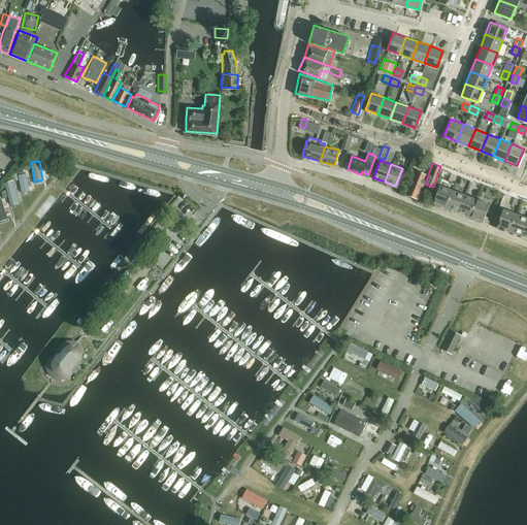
[(406,193),(416,197),(426,173),(416,169),(416,170),(410,168),(403,186),(408,188),(406,193)]
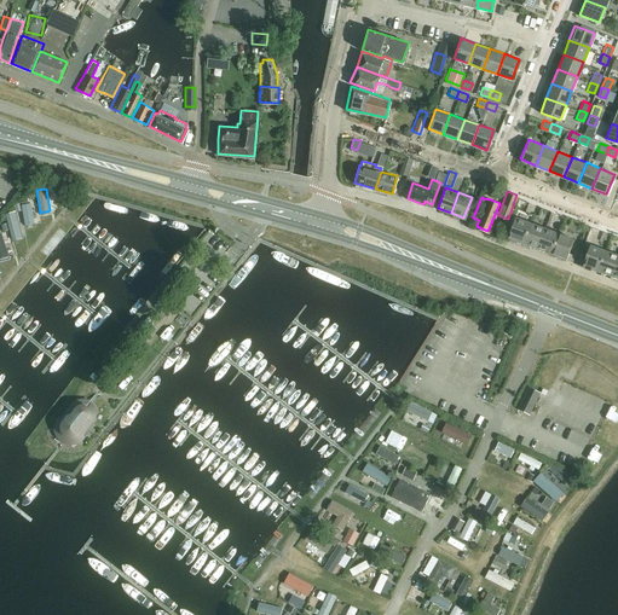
[(30,201),(22,202),(26,222),(34,220),(30,201)]
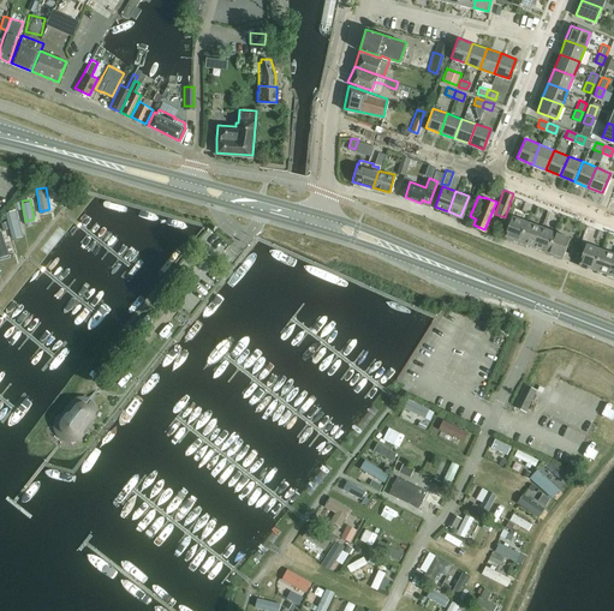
[(16,207),(6,209),(13,235),(23,233),(16,207)]
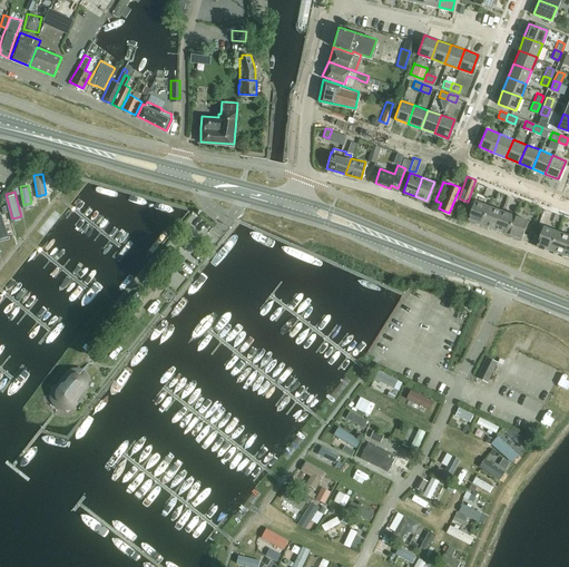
[(481,224),(488,205),(474,199),(467,218),(481,224)]
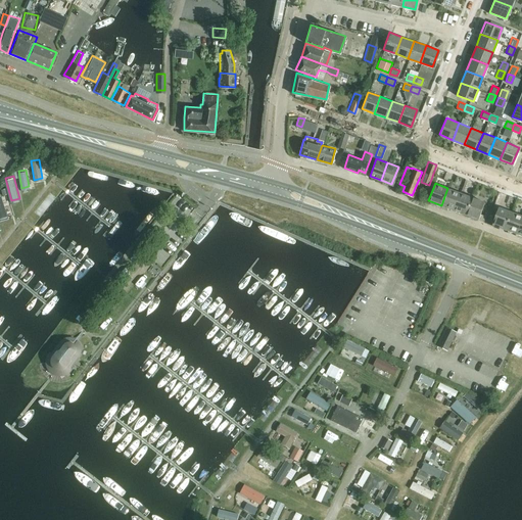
[(453,209),(460,192),(447,188),(441,205),(453,209)]
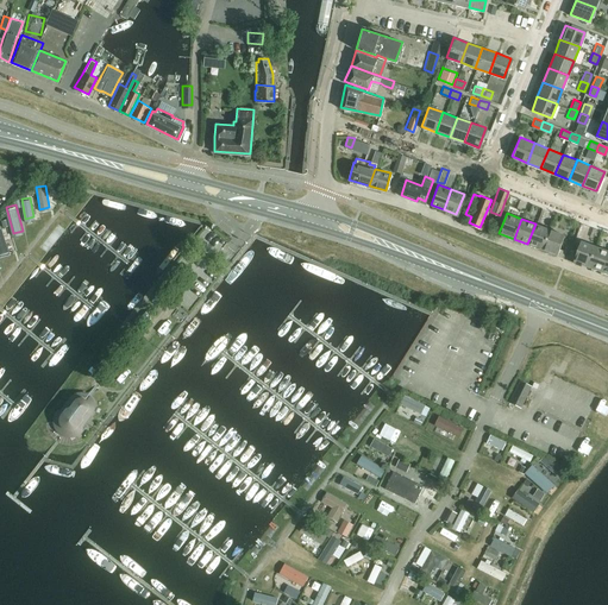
[(536,224),(527,244),(541,249),(550,228),(536,224)]
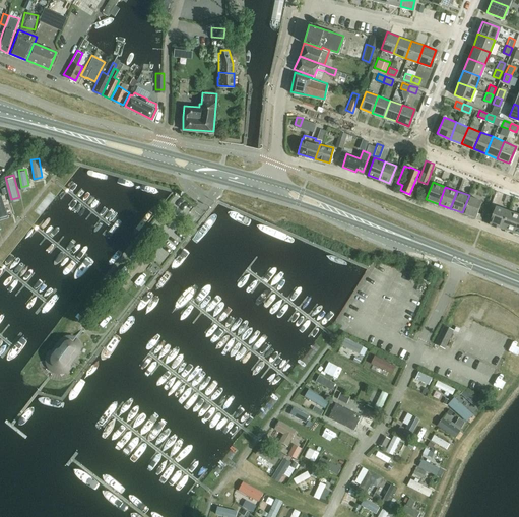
[(2,192),(0,192),(0,215),(8,212),(2,192)]
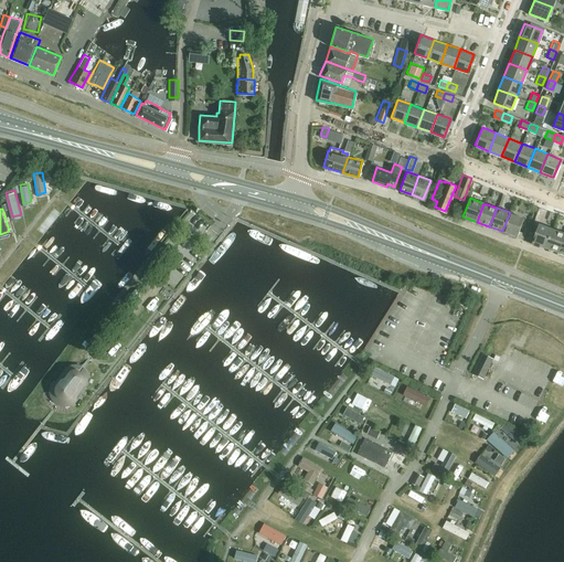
[(510,212),(502,231),(517,236),(523,218),(510,212)]
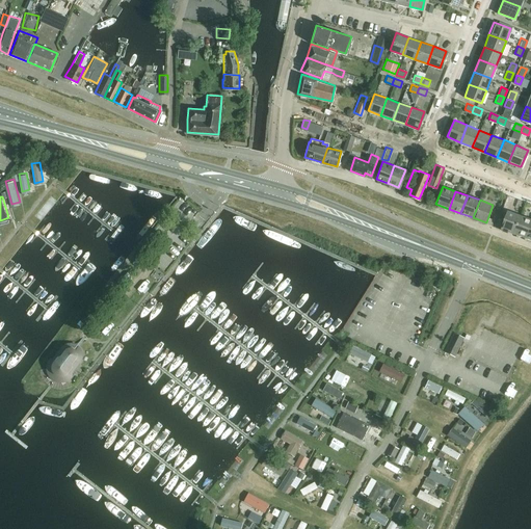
[(513,232),(520,214),(507,210),(500,228),(513,232)]
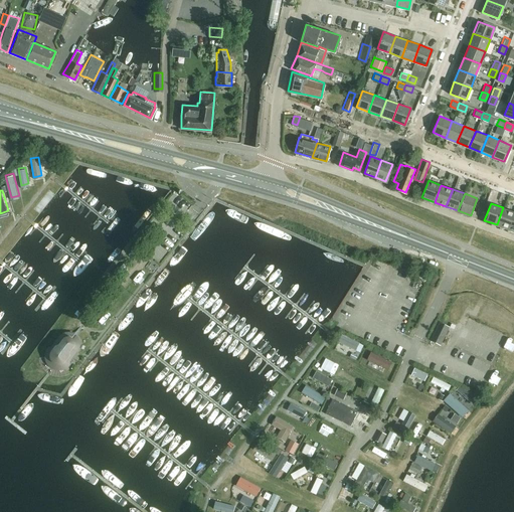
[(508,229),(513,213),(513,211),(503,207),(497,224),(508,229)]
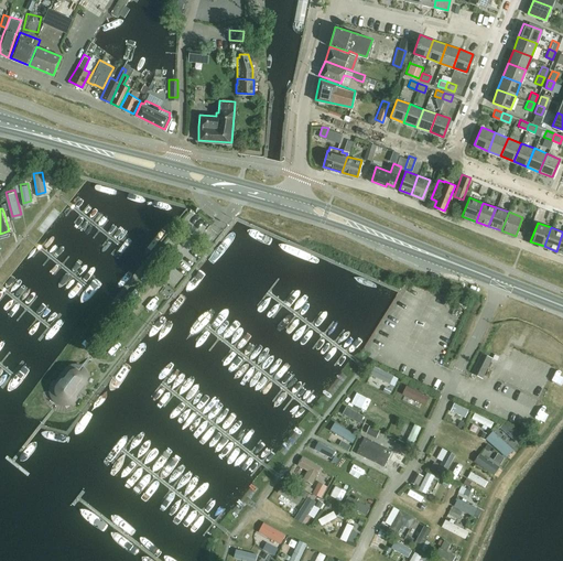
[(141,273),(139,279),(149,284),(151,279),(141,273)]
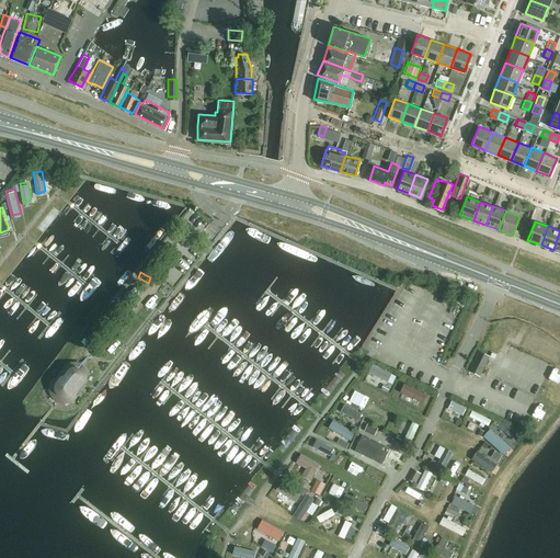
[(86,341),(79,352),(84,355),(91,343),(86,341)]
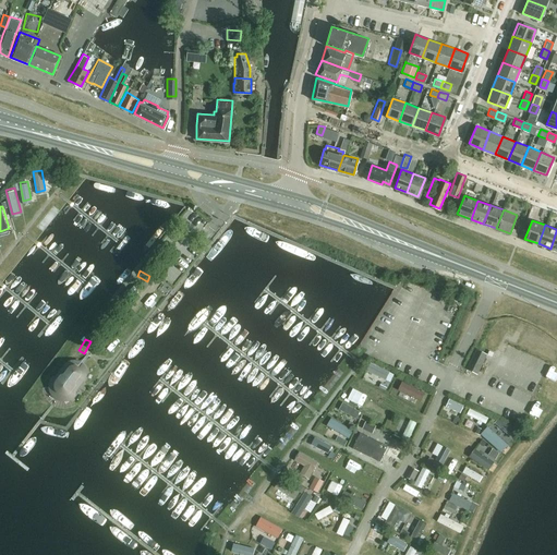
[(485,354),(485,352),(486,352),(475,347),(467,366),(470,369),(476,372),(485,354)]
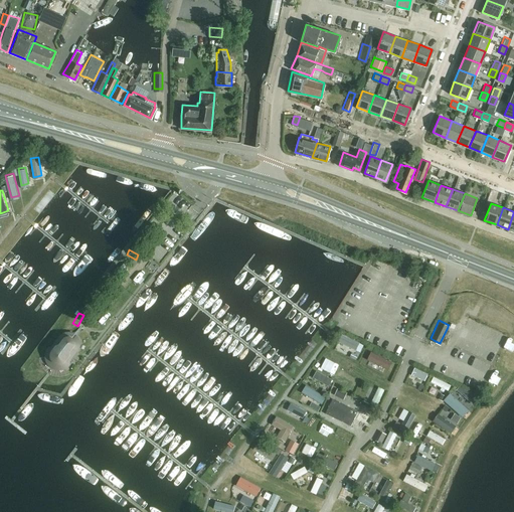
[(59,335),(50,348),(47,349),(46,352),(46,354),(46,356),(47,359),(48,361),(50,362),(51,364),(54,365),(56,365),(58,365),(60,365),(63,364),(65,363),(66,360),(75,347),(76,345),(77,344),(77,343),(77,342),(77,341),(77,339),(76,338),(76,336),(75,335),(74,334),(73,334),(72,333),(72,332),(70,332),(69,331),(68,331),(66,331),(65,331),(64,332),(63,332),(62,333),(61,334),(60,334),(59,335)]
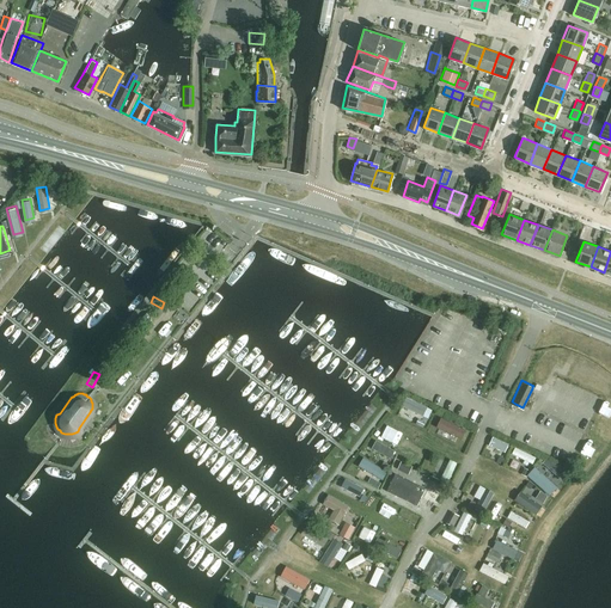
[(397,415),(405,418),(408,411),(427,419),(431,410),(403,399),(397,415)]
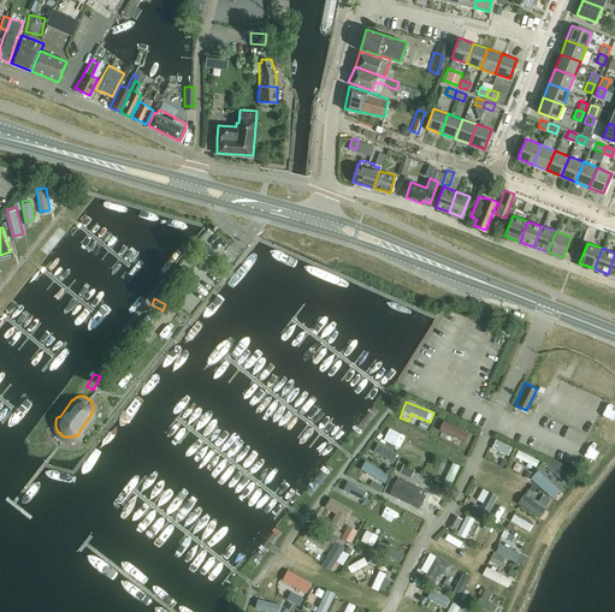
[(425,435),(433,439),(443,420),(436,415),(425,435)]
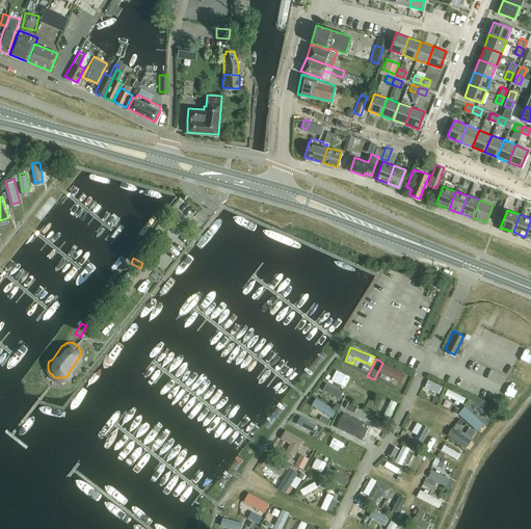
[(329,378),(339,384),(344,373),(336,368),(329,378)]
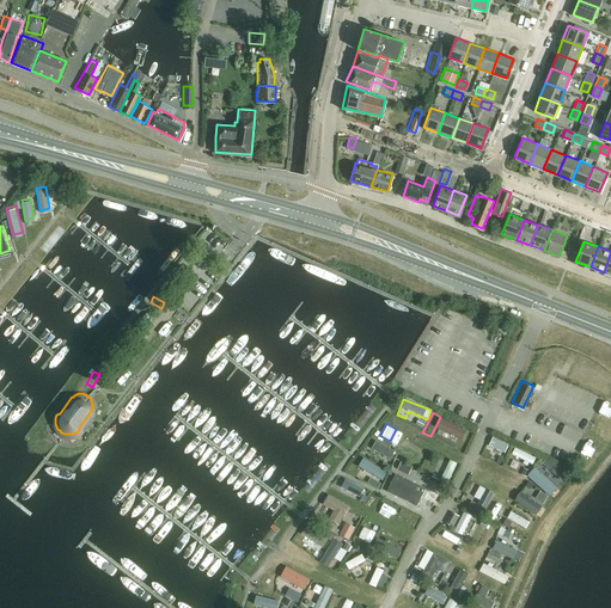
[(433,436),(453,442),(457,430),(435,424),(433,436)]
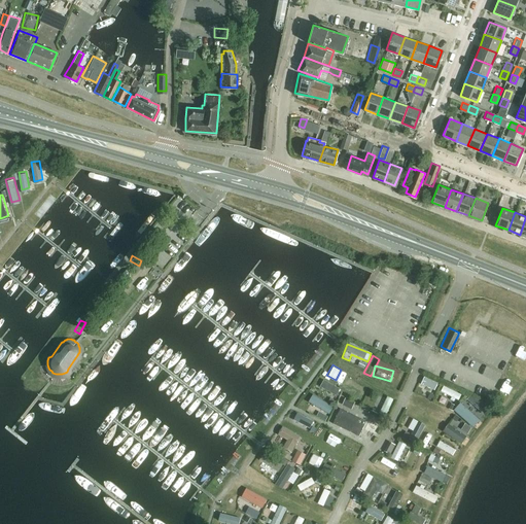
[(396,389),(405,373),(398,370),(390,386),(396,389)]
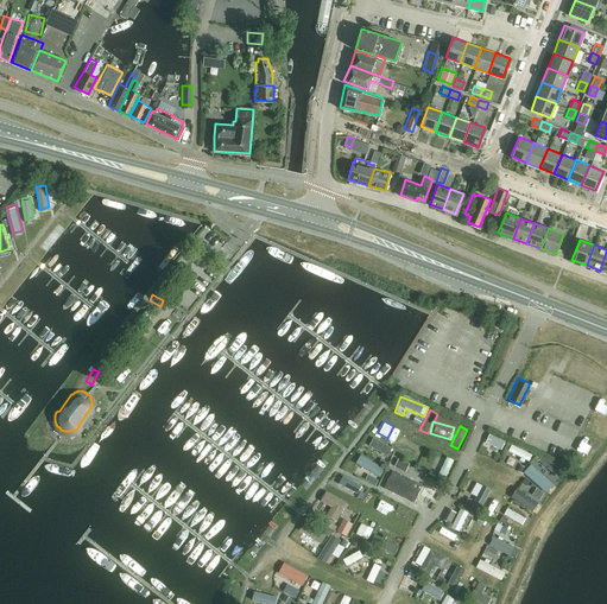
[(367,450),(387,457),(391,447),(371,439),(367,450)]
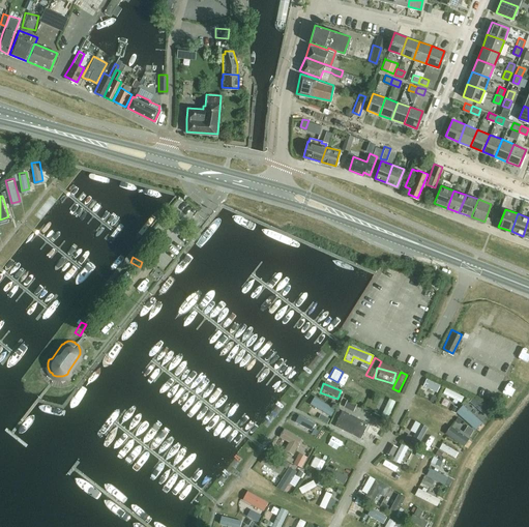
[(345,385),(342,392),(358,401),(362,393),(345,385)]
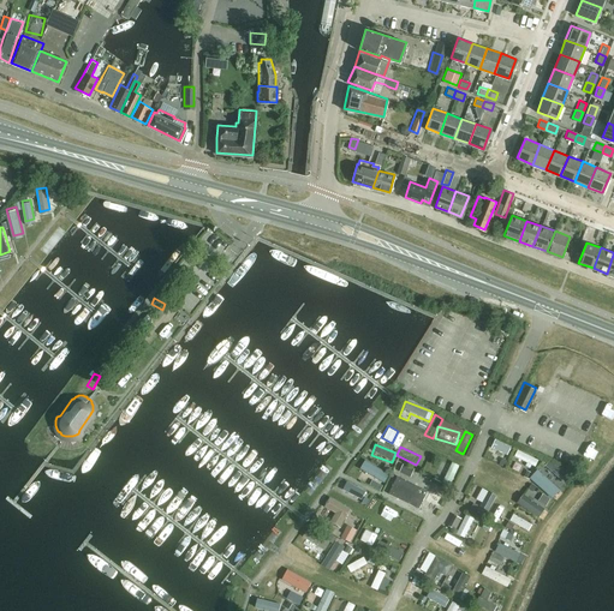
[(535,467),(538,460),(516,451),(513,460),(535,467)]
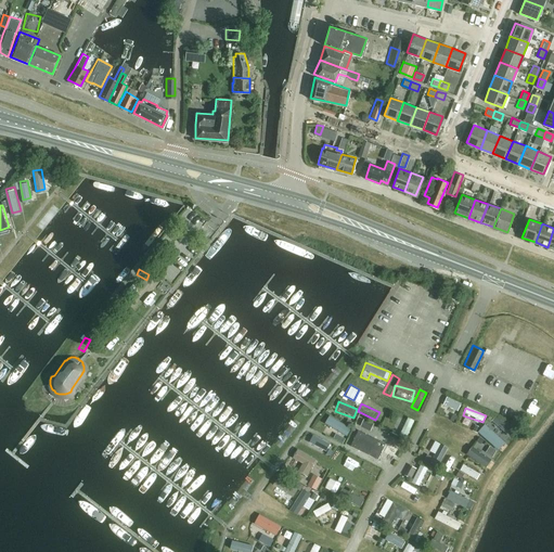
[(406,418),(398,436),(406,438),(413,421),(406,418)]
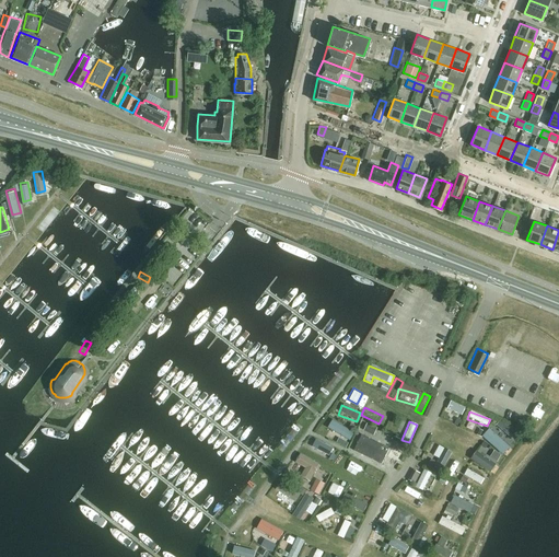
[(330,428),(346,436),(349,430),(334,422),(330,428)]
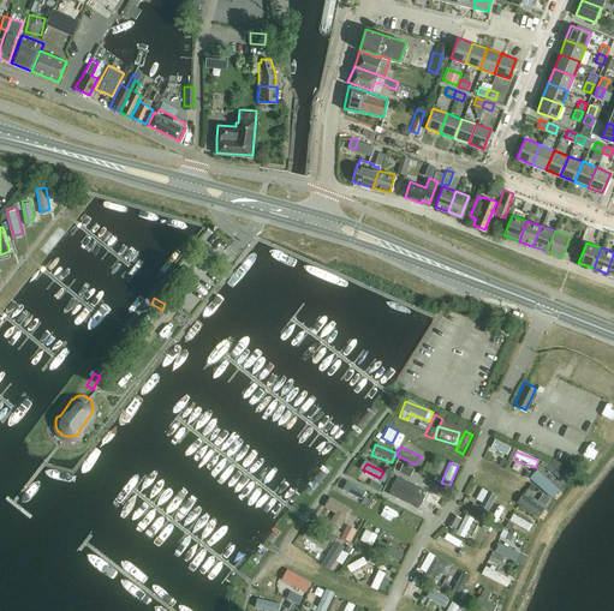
[(548,468),(543,474),(556,485),(565,475),(559,469),(554,474),(548,468)]
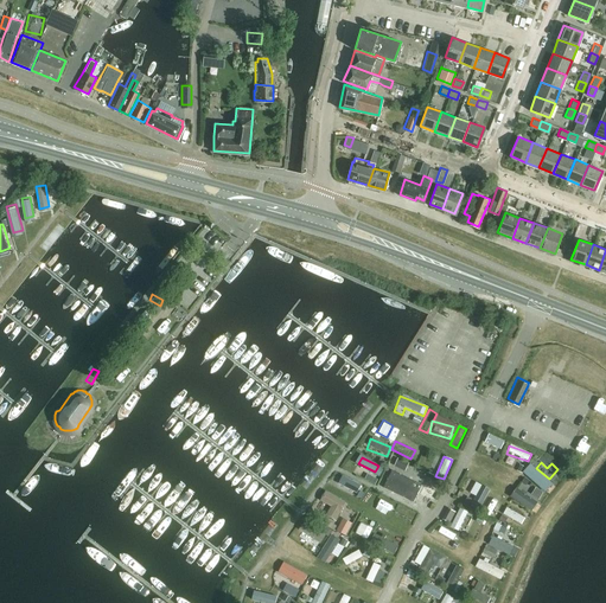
[(421,482),(391,468),(383,485),(413,500),(421,482)]
